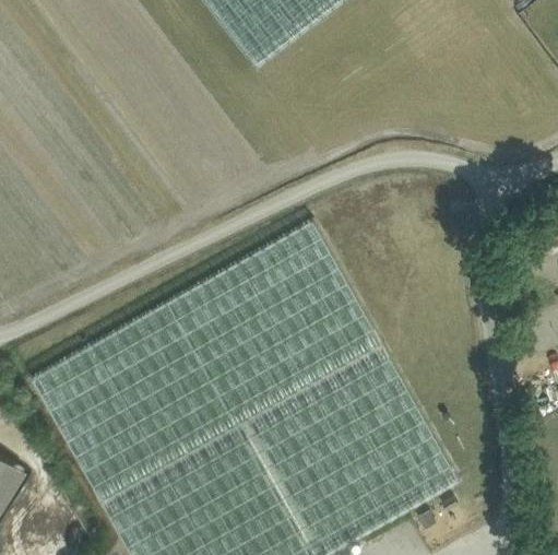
[(201,0),(254,69),(344,0),(201,0)]
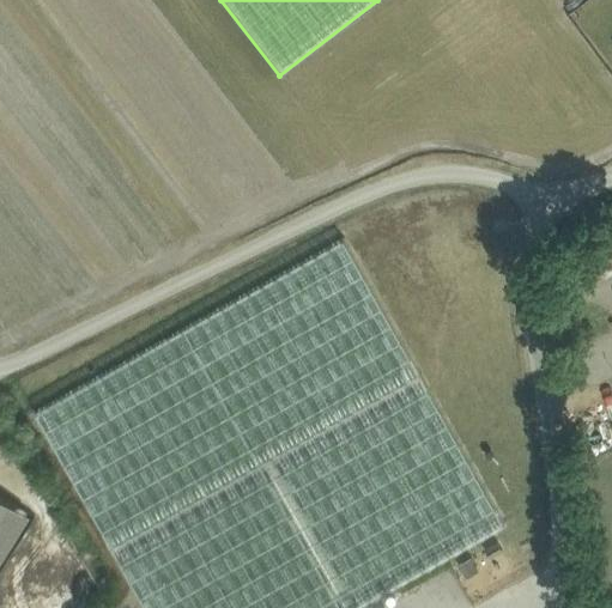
[(577,253),(597,279),(611,268),(611,235),(609,231),(577,253)]
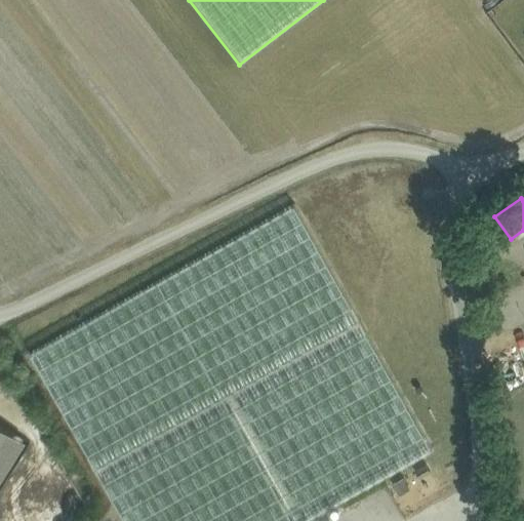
[(331,520),(325,511),(431,452),(293,207),(29,356),(121,520),(331,520)]
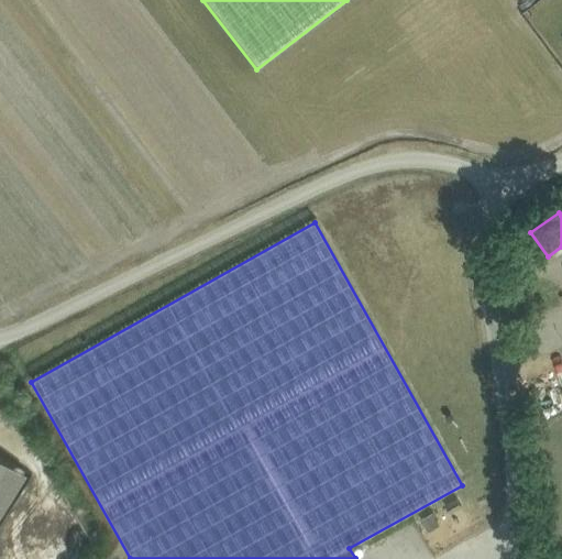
[(108,274),(125,266),(121,255),(102,264),(108,274)]
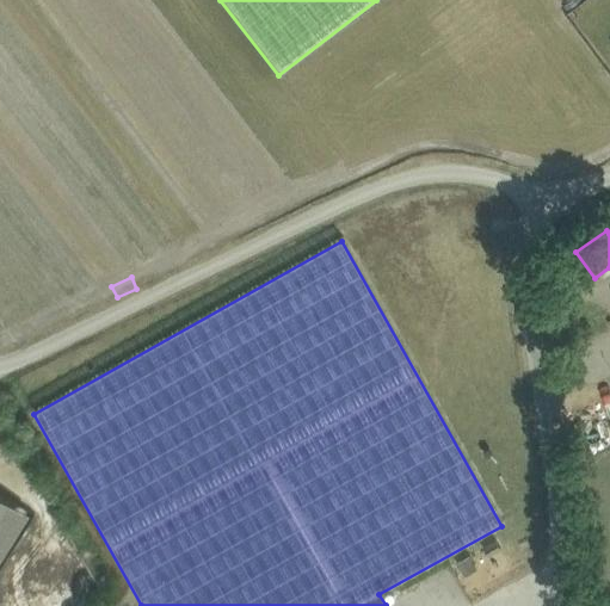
[(0,560),(24,523),(0,505),(0,560)]
